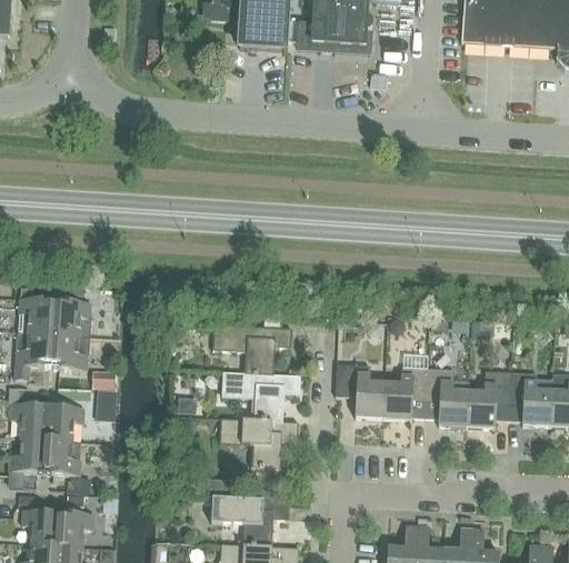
[(0,0),(0,33),(9,34),(11,0),(0,0)]
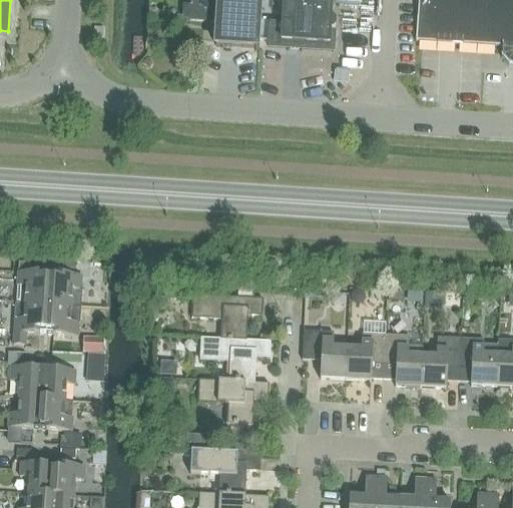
[(188,0),(188,3),(187,3),(186,4),(185,4),(184,5),(183,6),(183,7),(182,8),(182,9),(183,11),(184,12),(186,14),(188,15),(188,17),(215,19),(214,42),(254,45),(254,47),(259,47),(261,0),(188,0)]
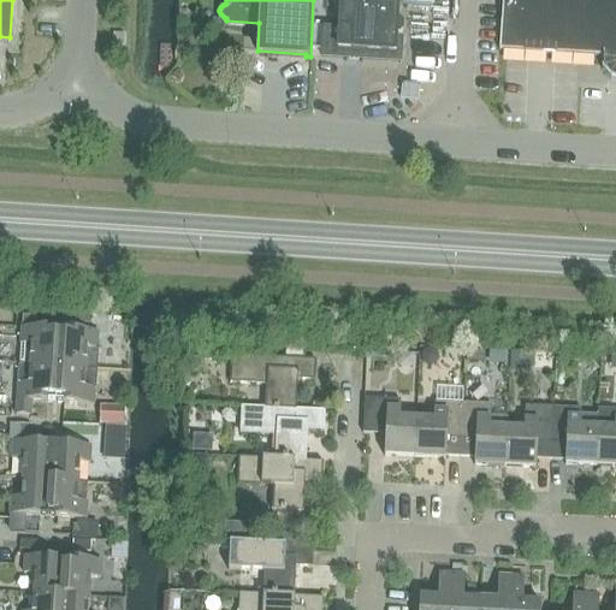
[(339,0),(338,24),(324,23),(321,52),(357,54),(401,57),(402,34),(396,33),(396,31),(398,31),(401,28),(402,21),(400,18),(396,18),(397,0),(432,3),(432,0),(339,0)]
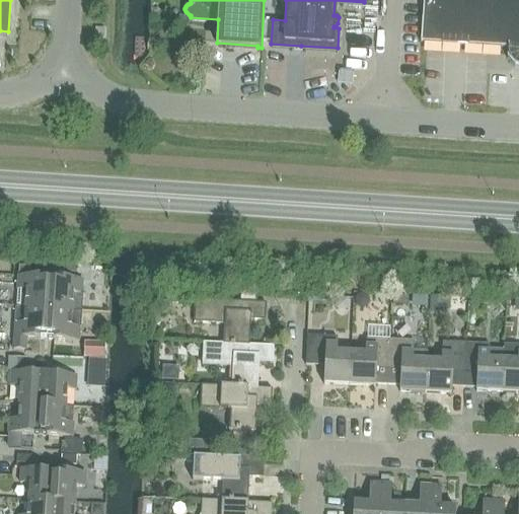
[(508,44),(507,54),(514,62),(518,62),(518,0),(422,0),(420,38),(508,44)]
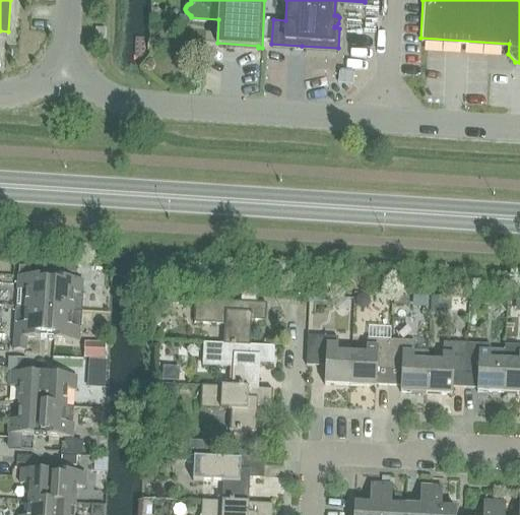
[(50,274),(31,273),(31,264),(19,263),(18,272),(16,303),(48,305),(50,274)]
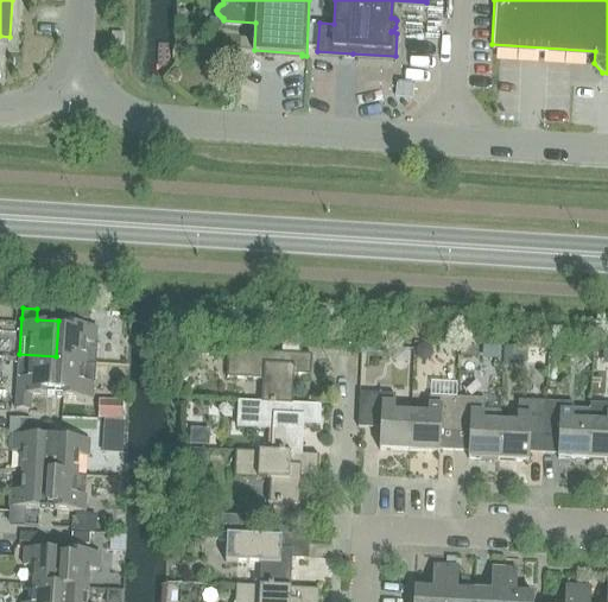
[(96,323),(58,321),(56,356),(94,359),(96,323)]
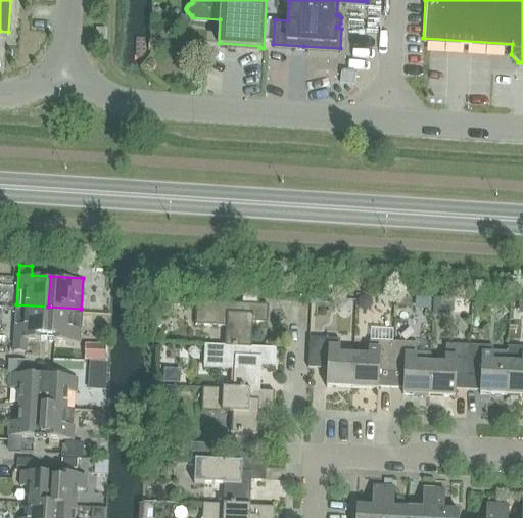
[(396,294),(396,302),(411,303),(411,294),(396,294)]
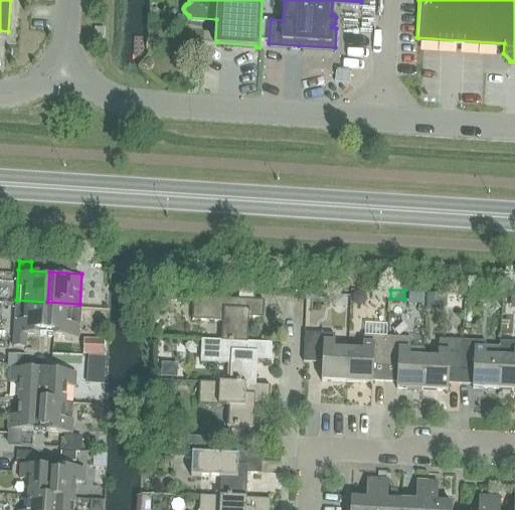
[(263,298),(193,293),(192,315),(222,317),(221,337),(247,338),(249,313),(262,314),(263,298)]
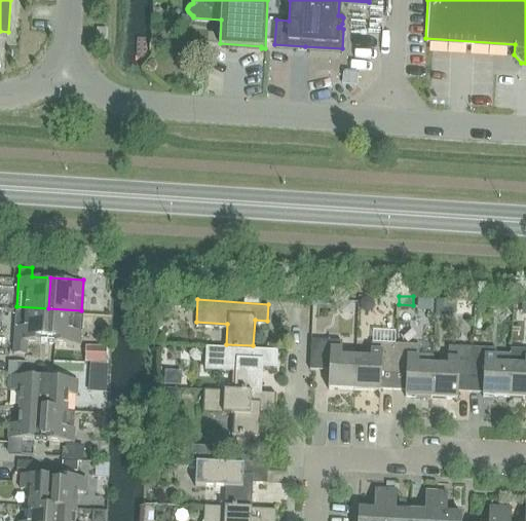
[(48,308),(16,306),(13,350),(26,350),(27,338),(46,340),(48,308)]
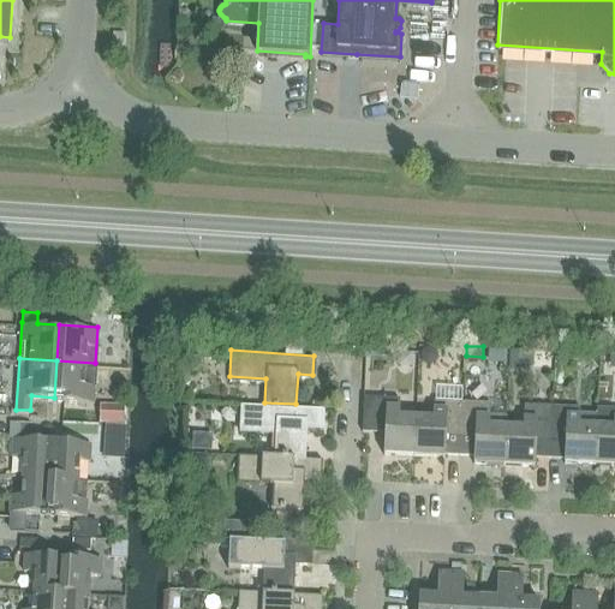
[(95,363),(57,360),(54,398),(93,400),(95,363)]
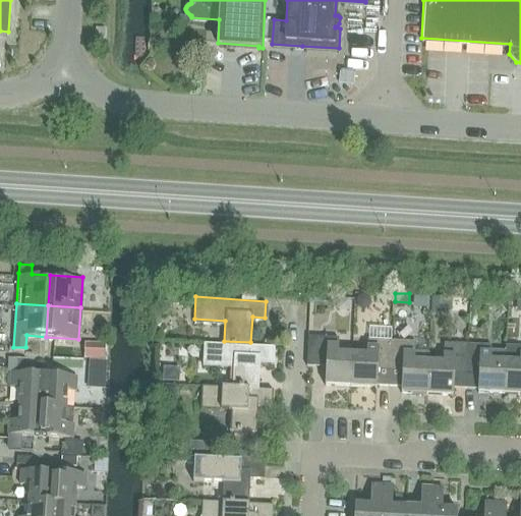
[(307,334),(306,363),(326,364),(325,383),(350,384),(352,352),(338,351),(338,336),(307,334)]
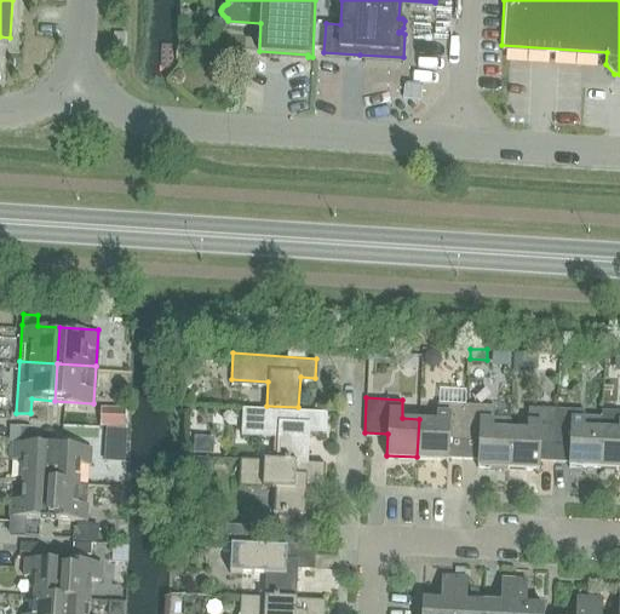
[(419,419),(417,457),(447,459),(447,454),(463,455),(465,403),(436,401),(436,419),(419,419)]
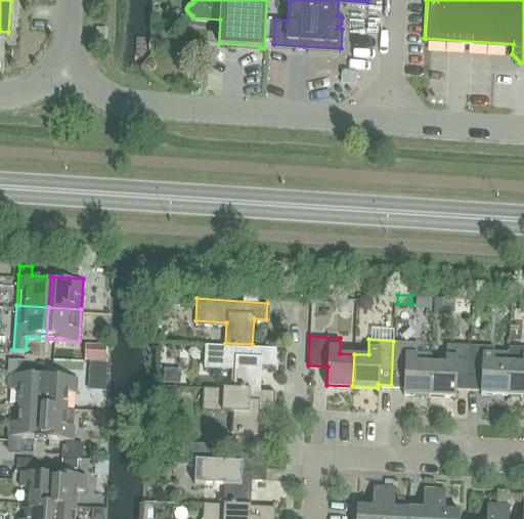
[(85,341),(84,356),(104,357),(105,342),(85,341)]
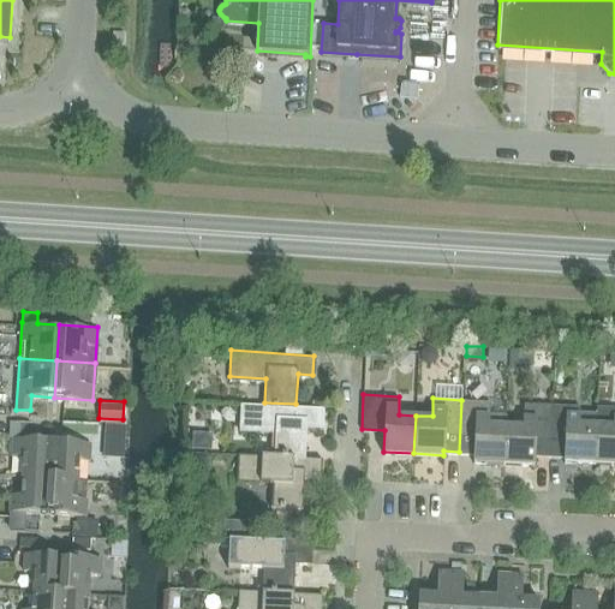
[(461,400),(459,452),(473,453),(473,461),(503,463),(505,424),(505,412),(488,411),(489,401),(461,400)]
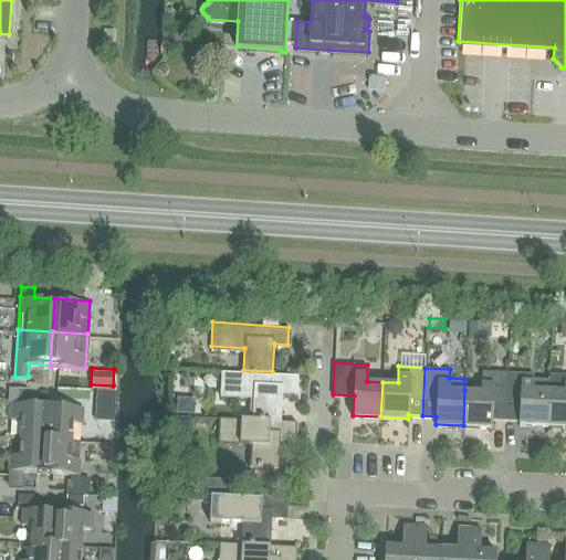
[(252,395),(251,415),(281,418),(282,391),(296,392),(297,373),(272,371),(243,370),(221,369),(219,393),(252,395)]
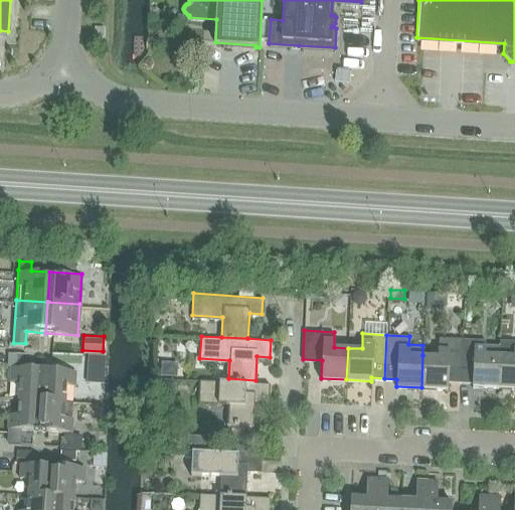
[(422,355),(421,387),(447,388),(448,380),(459,381),(462,337),(439,336),(438,356),(422,355)]
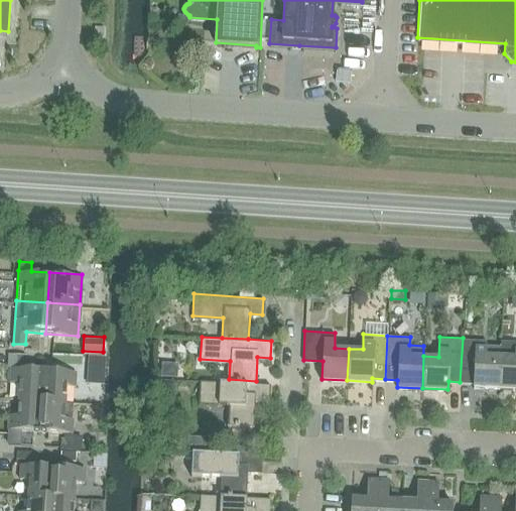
[(463,338),(460,382),(472,382),(472,386),(498,387),(500,356),(500,344),(486,343),(486,339),(463,338)]
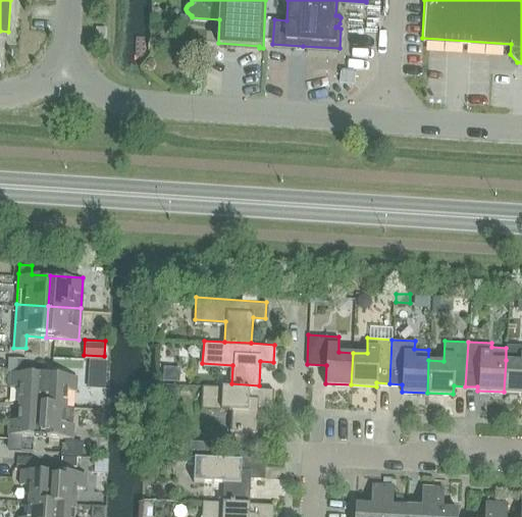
[(506,360),(504,392),(521,392),(521,344),(520,344),(506,344),(506,348),(506,360)]
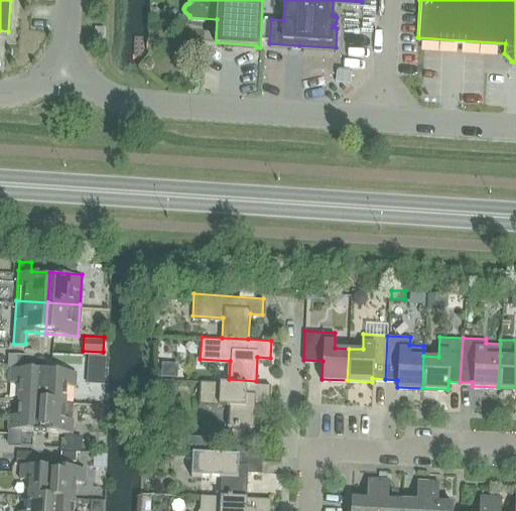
[(104,354),(89,353),(88,364),(104,365),(104,354)]
